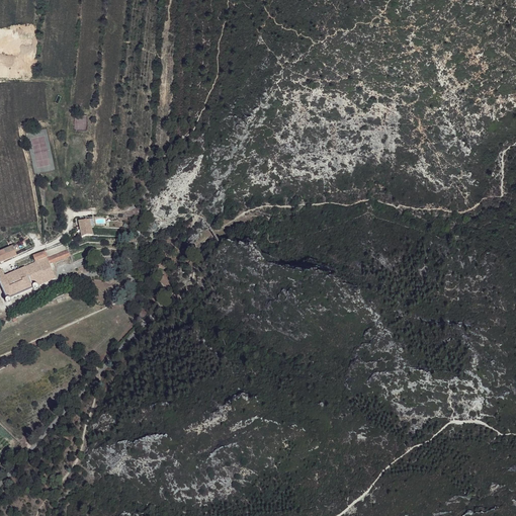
[(77,129),(89,129),(89,113),(77,113),(77,129)]
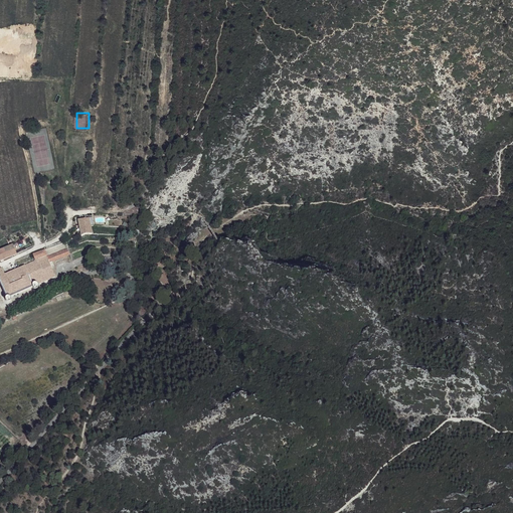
[(90,233),(92,232),(90,218),(78,219),(80,235),(83,235),(90,233)]
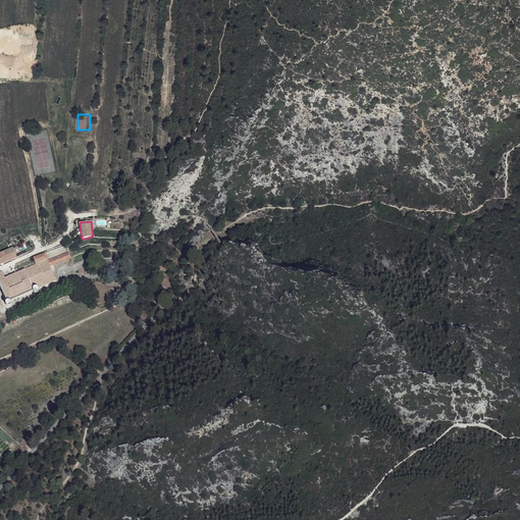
[(15,246),(0,251),(0,264),(19,256),(15,246)]
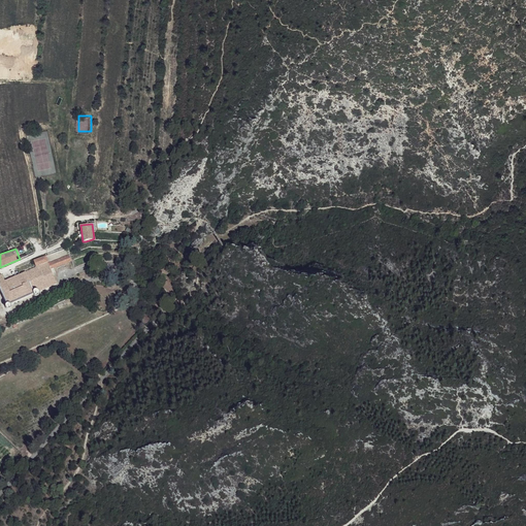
[(48,261),(53,268),(75,259),(73,252),(48,261)]
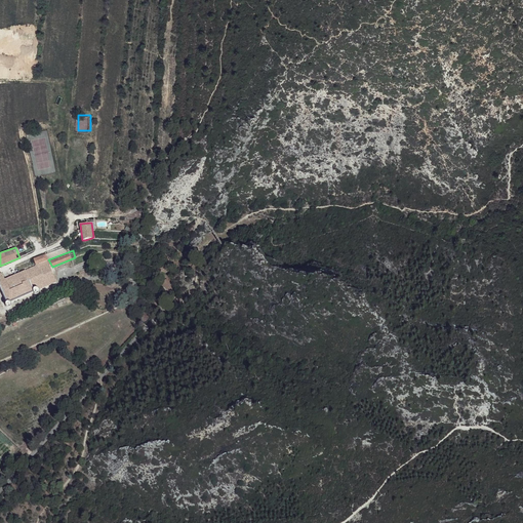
[(39,255),(31,258),(34,268),(3,278),(1,273),(0,273),(0,293),(2,299),(1,300),(0,302),(0,305),(1,306),(2,307),(3,307),(4,307),(5,307),(6,306),(6,305),(7,304),(28,296),(29,297),(30,298),(31,298),(33,299),(34,298),(35,298),(36,297),(37,296),(37,295),(37,293),(56,281),(52,267),(48,259),(42,254),(39,255)]
